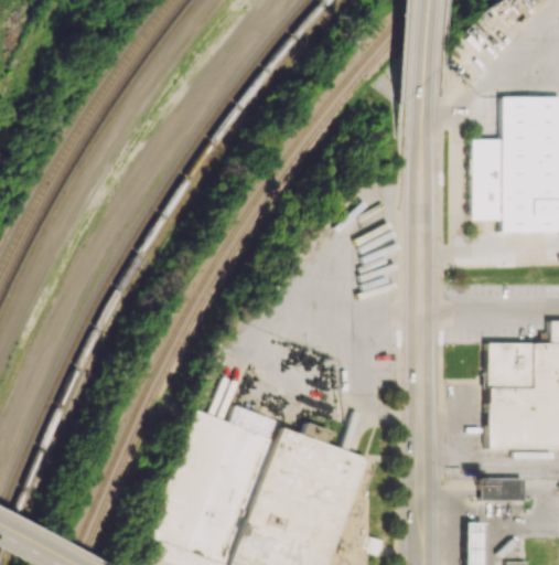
[(558,96),(502,96),(502,138),(472,138),(472,219),(503,219),(503,231),(558,231),(558,96)]
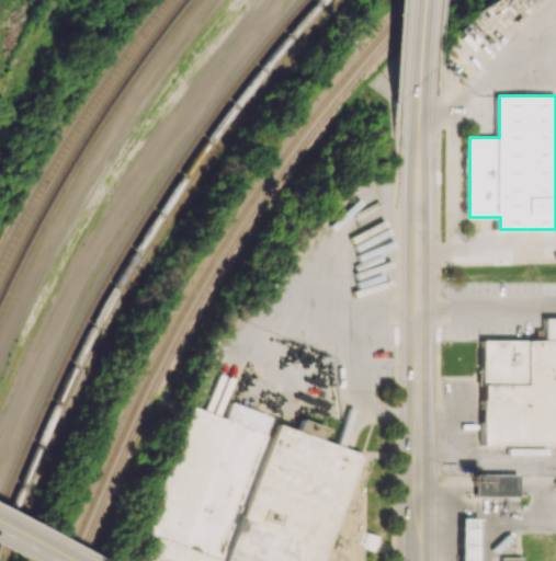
[(555,317),(547,318),(547,340),(485,340),(485,445),(555,445),(555,317)]
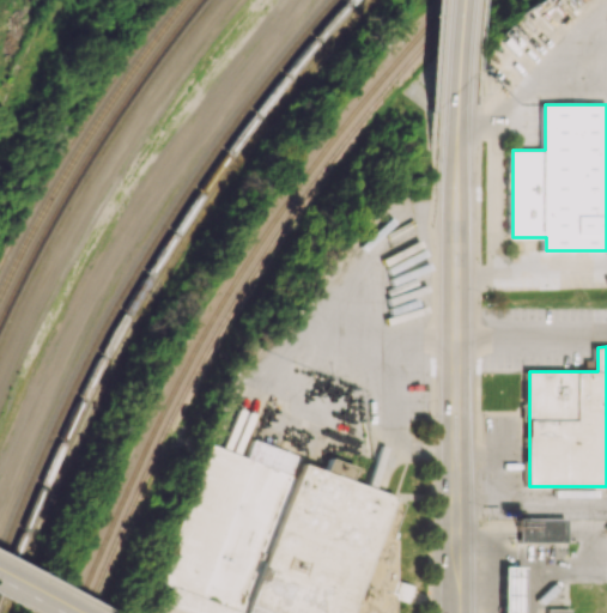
[(399,612),(402,596),(405,588),(395,587),(402,540),(388,538),(395,492),(356,485),(359,465),(332,460),(329,469),(305,465),(308,451),(255,443),(254,454),(198,445),(175,584),(181,586),(180,593),(176,593),(175,601),(188,604),(186,612),(399,612)]
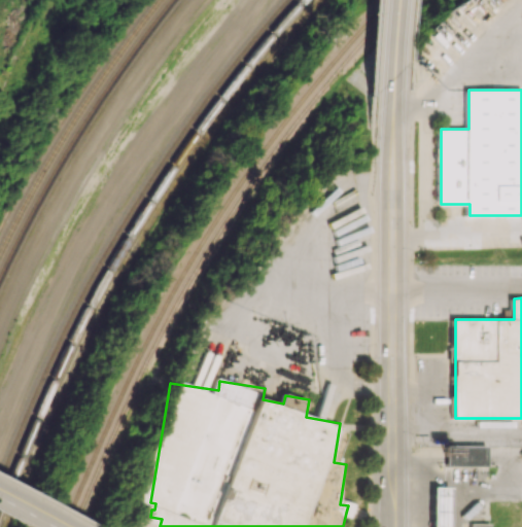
[(490,466),(490,446),(449,446),(449,466),(490,466)]
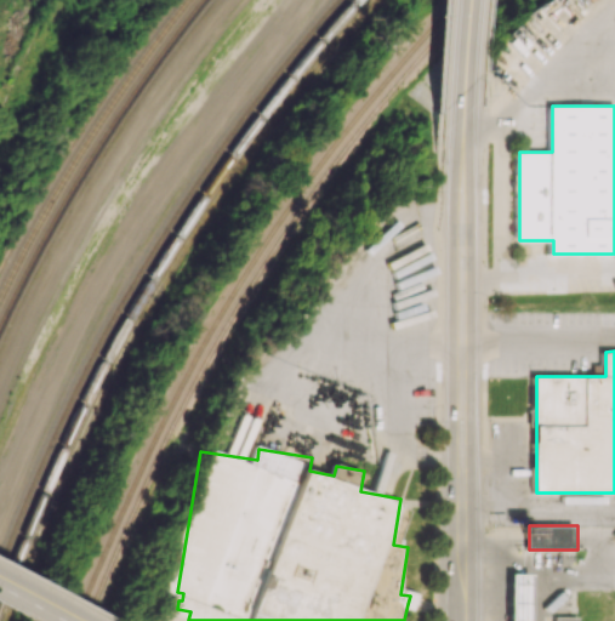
[(512,620),(531,620),(533,574),(512,574),(512,620)]
